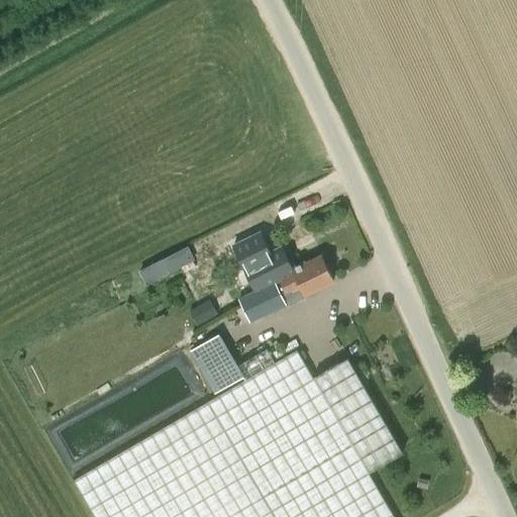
[(280,280),(294,273),(291,268),(292,268),(282,246),(243,266),(256,291),(276,282),(280,280)]
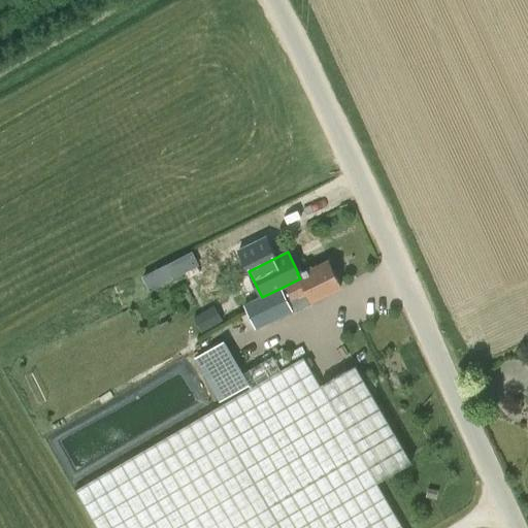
[(201,267),(195,255),(147,277),(154,290),(201,267)]
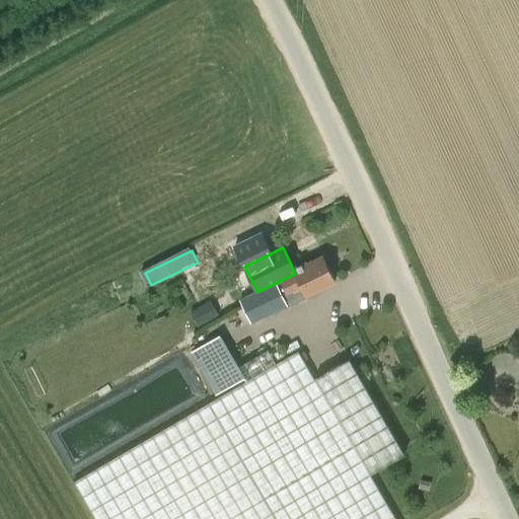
[(295,274),(281,281),(287,295),(301,288),(305,296),(336,281),(323,255),(308,264),(307,262),(293,269),(292,269),(295,274)]
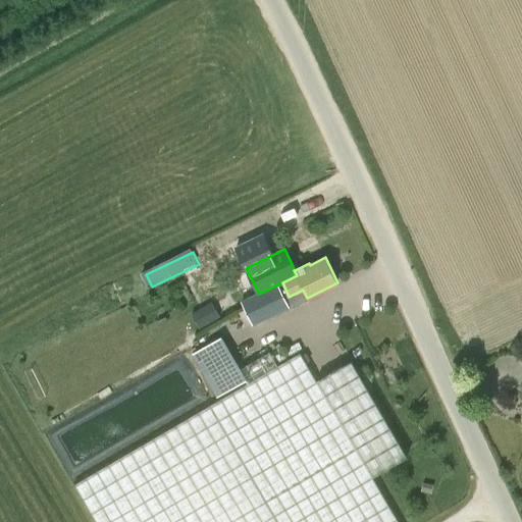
[(278,284),(259,294),(242,302),(252,324),(289,306),(278,284)]
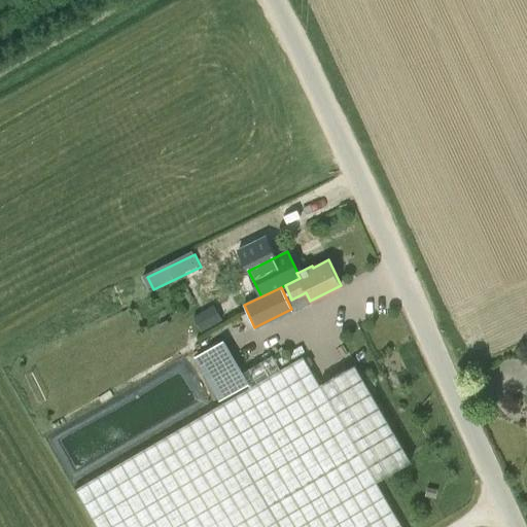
[(216,322),(210,310),(194,319),(200,331),(216,322)]
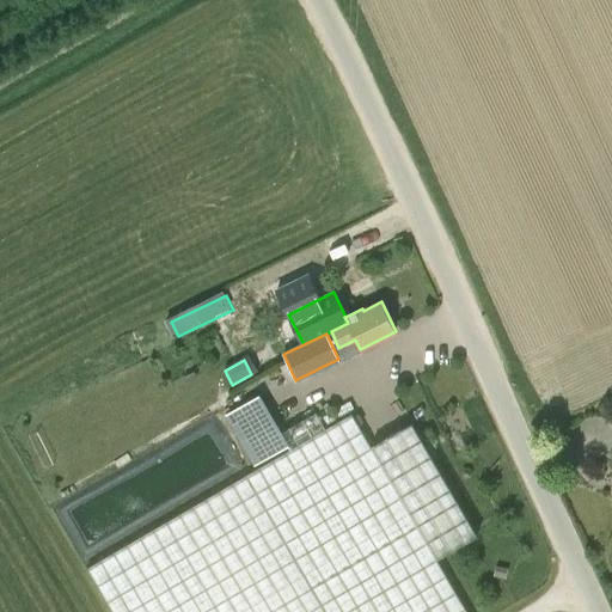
[(317,411),(282,432),(261,395),(225,415),(254,465),(289,445),(292,448),(86,568),(111,611),(467,611),(436,558),(477,534),(412,423),(372,447),(357,424),(362,422),(357,415),(354,417),(352,414),(325,428),(317,411)]
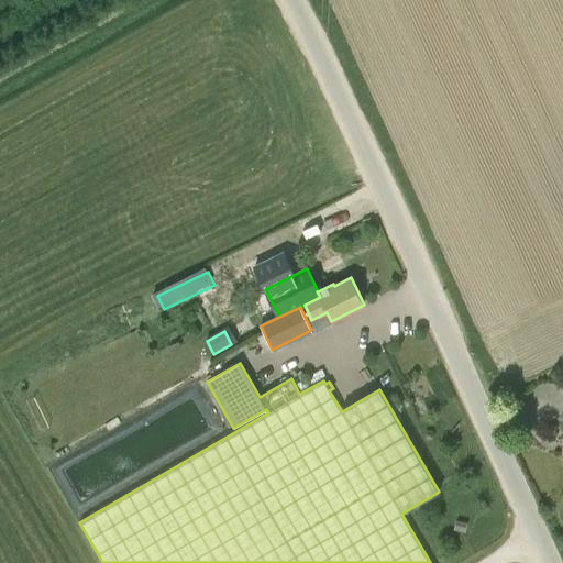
[(456,521),(454,530),(464,532),(466,523),(456,521)]
